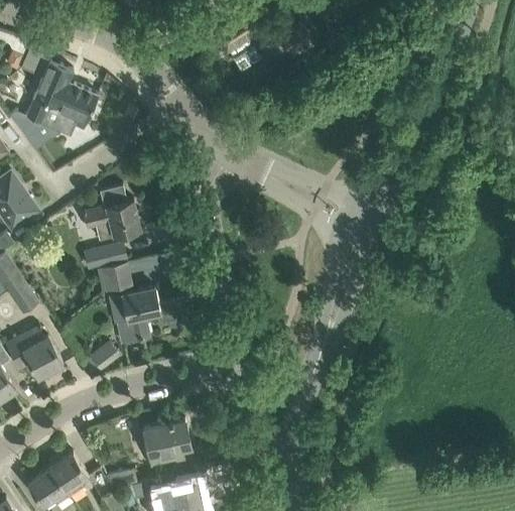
[(259,32),(248,15),(246,12),(212,33),(225,54),(227,53),(231,59),(230,59),(239,75),(259,61),(250,47),(251,46),(247,40),(259,32)]
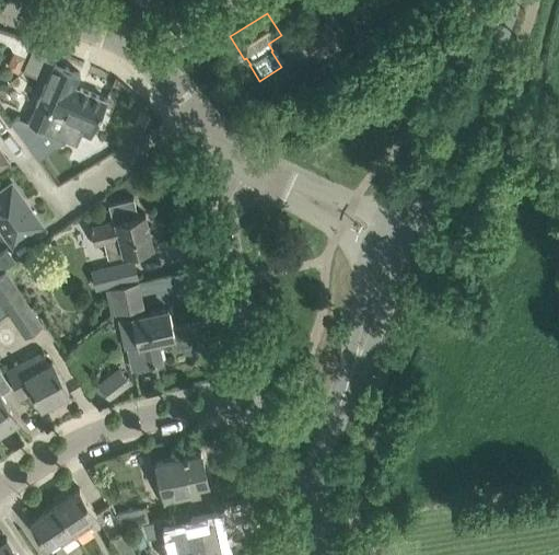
[(326,25),(301,41),(316,65),(330,57),(329,55),(338,48),(334,42),(336,41),(326,25)]
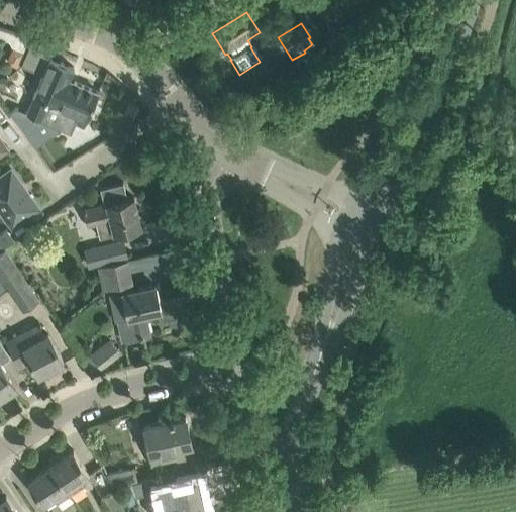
[(15,112),(9,116),(35,151),(61,133),(69,136),(74,126),(83,130),(98,96),(68,84),(73,72),(48,62),(25,117),(15,112)]
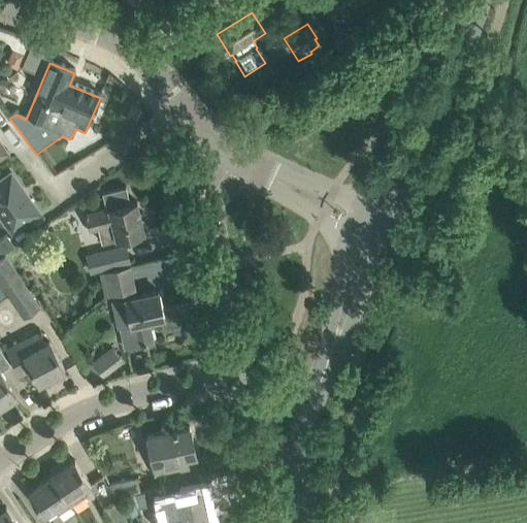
[(0,221),(11,236),(38,217),(10,176),(0,184),(0,221)]
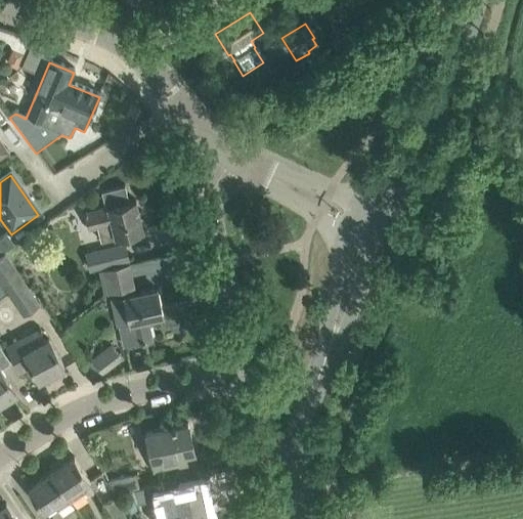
[(104,211),(83,216),(87,232),(96,230),(100,246),(142,235),(134,204),(128,206),(124,189),(100,196),(104,211)]
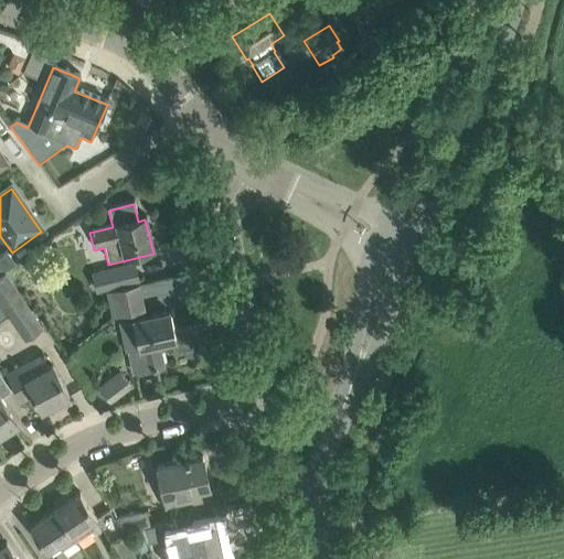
[(7,256),(0,260),(0,277),(14,267),(7,256)]
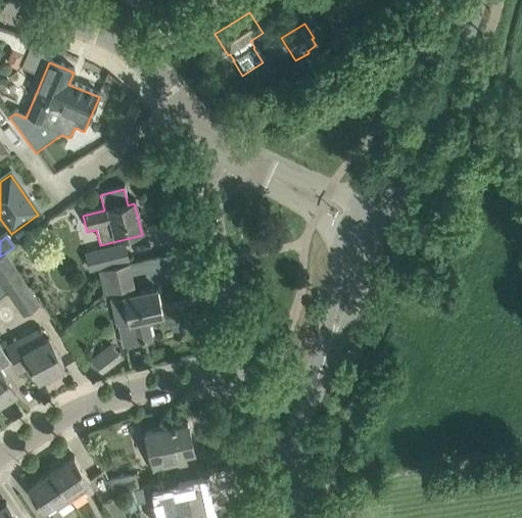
[(123,249),(86,259),(89,274),(127,265),(123,249)]
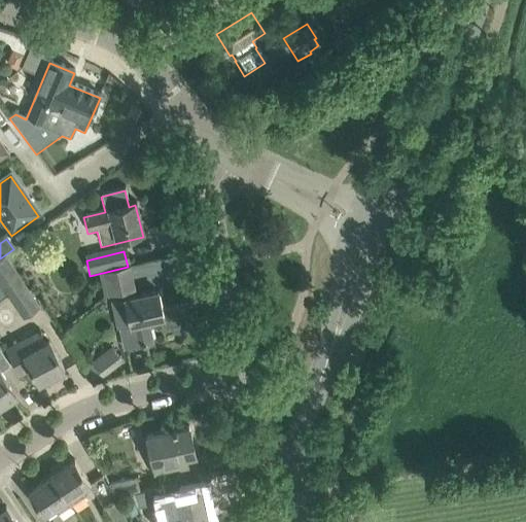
[(0,287),(23,321),(41,310),(5,257),(0,261),(0,287)]
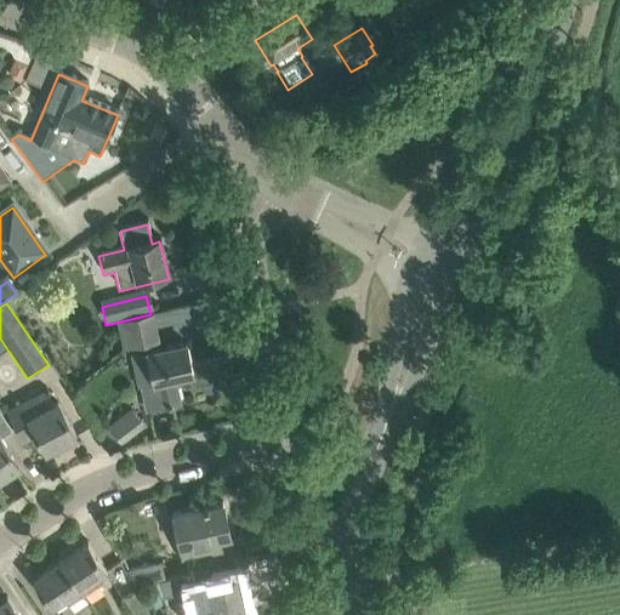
[(152,317),(120,324),(126,353),(158,346),(152,317)]
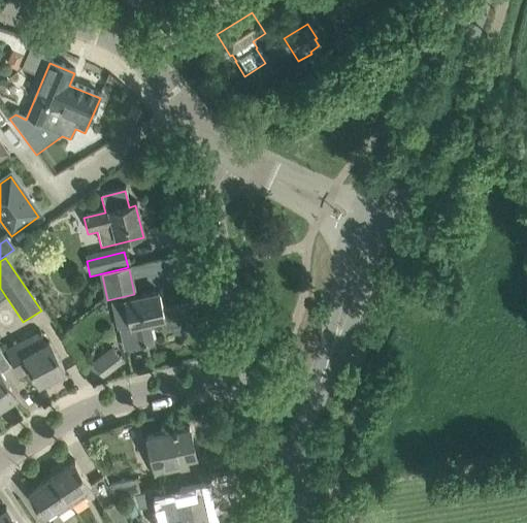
[(164,323),(157,295),(124,302),(131,330),(120,333),(124,353),(153,347),(149,326),(164,323)]
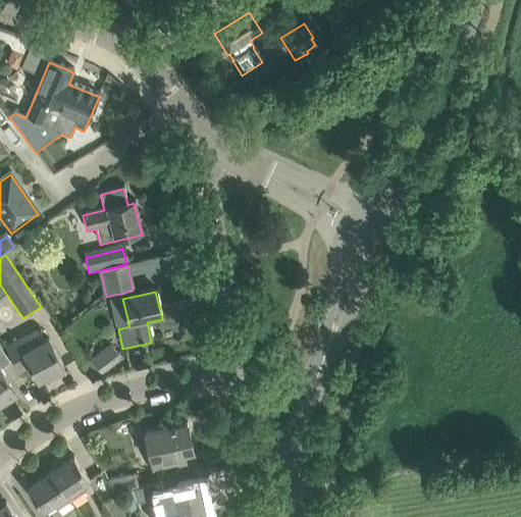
[(5,348),(19,374),(31,368),(38,382),(63,369),(48,341),(22,353),(17,343),(5,348)]
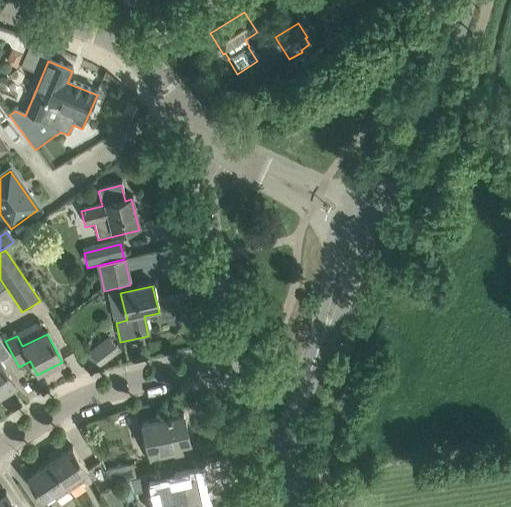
[(99,368),(118,353),(108,341),(89,355),(99,368)]
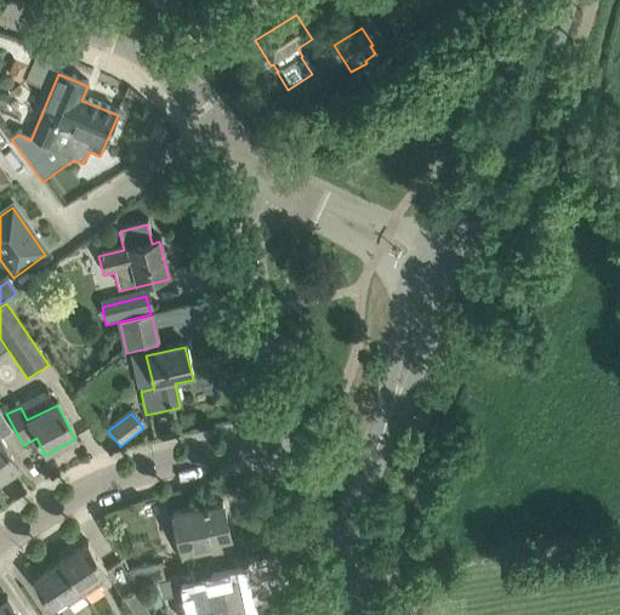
[(0,482),(20,470),(0,440),(0,438),(10,432),(0,416),(0,482)]
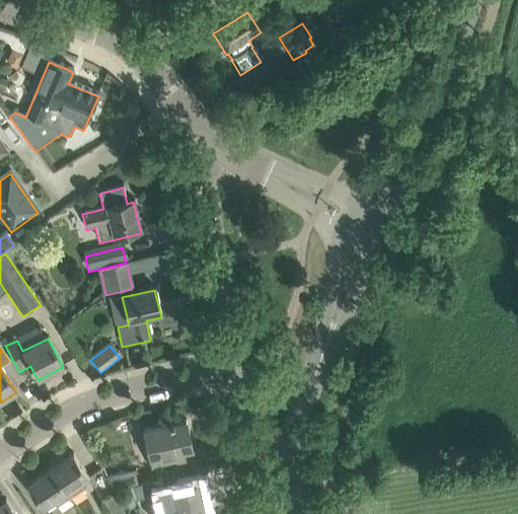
[(169,427),(143,433),(152,469),(172,465),(171,456),(192,452),(186,423),(173,426),(173,424),(168,425),(169,427)]
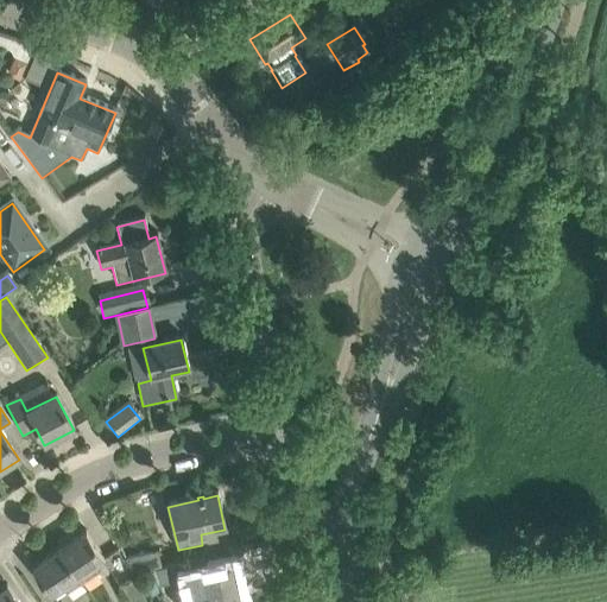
[(121,533),(109,540),(120,561),(133,553),(121,533)]
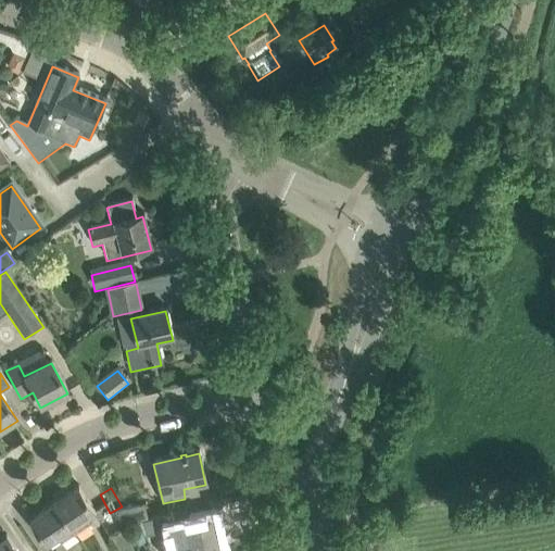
[(95,513),(78,489),(53,505),(74,536),(88,527),(84,521),(95,513)]
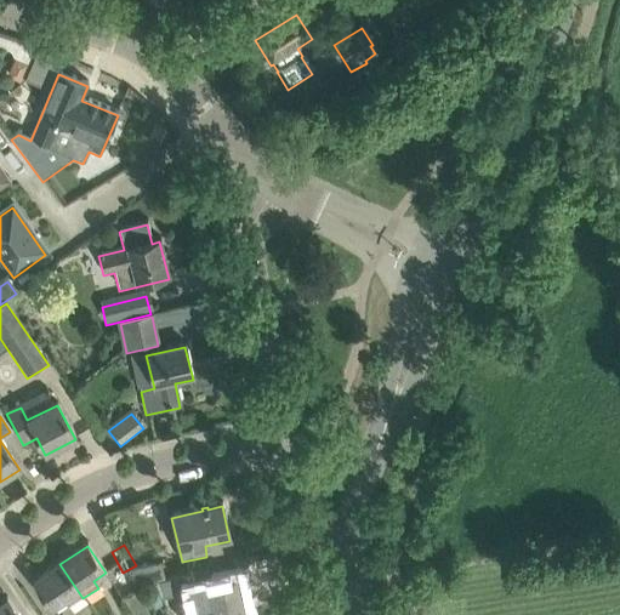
[(83,598),(60,564),(32,582),(51,610),(62,603),(66,610),(83,598)]
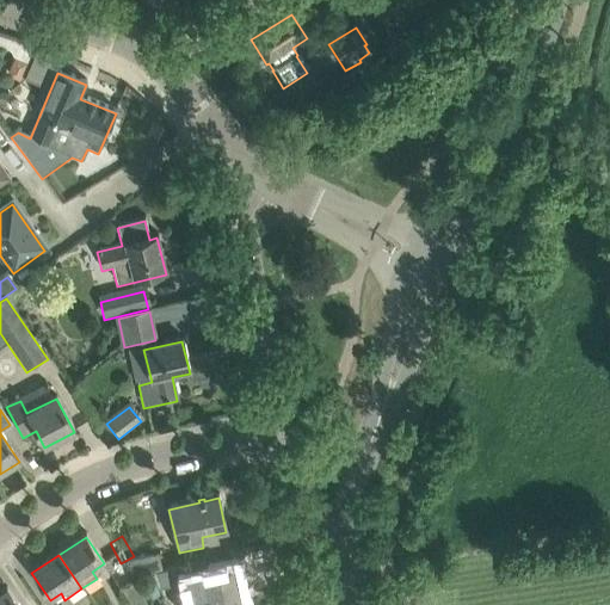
[(156,556),(124,565),(134,580),(155,575),(161,574),(156,556)]
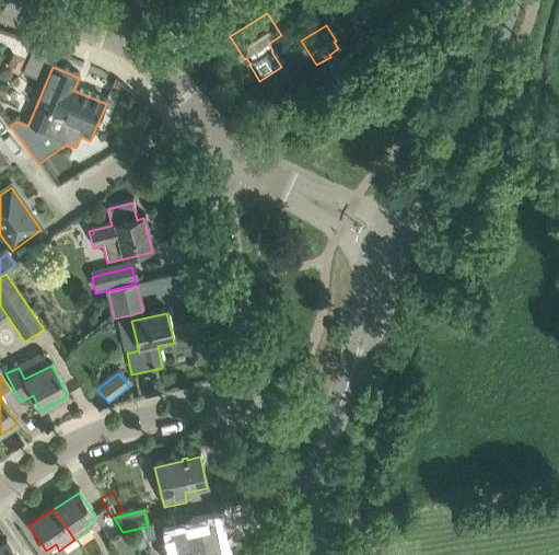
[(174,520),(148,527),(142,528),(146,542),(177,534),(174,520)]
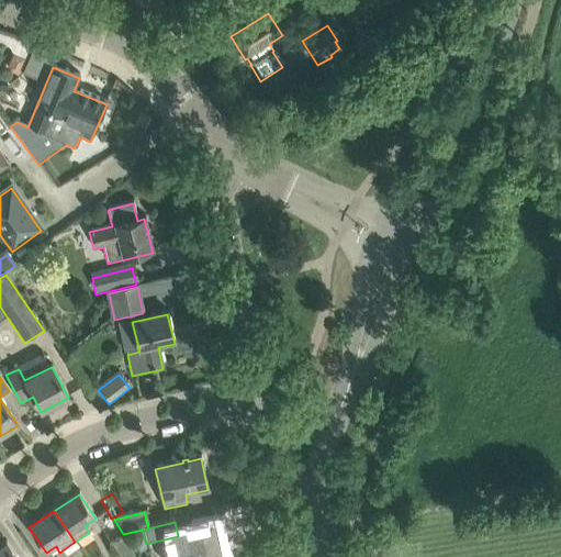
[(223,554),(215,524),(186,531),(192,556),(214,556),(223,554)]
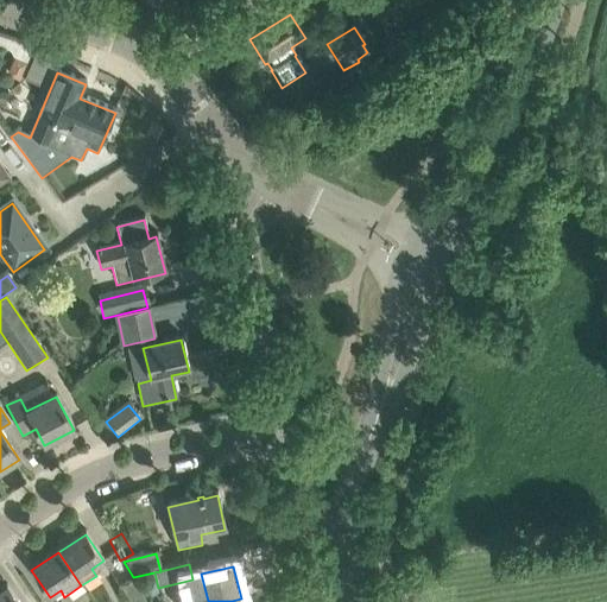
[(144,601),(133,581),(119,589),(126,601),(144,601)]
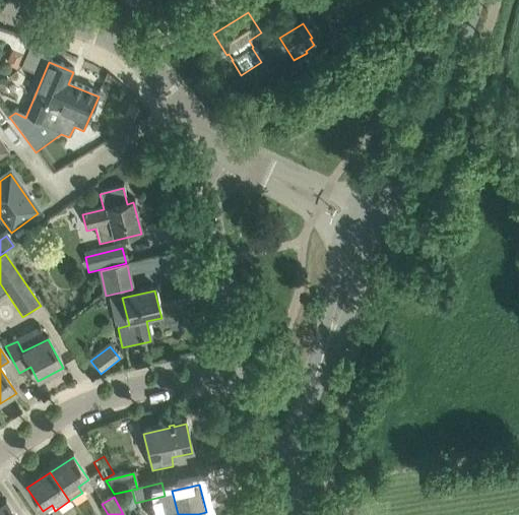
[(13,514),(5,502),(0,505),(0,514),(13,514)]
